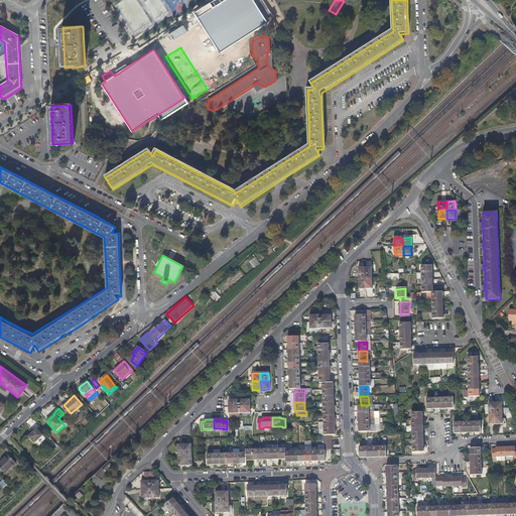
[(29,436),(35,443),(43,435),(37,429),(29,436)]
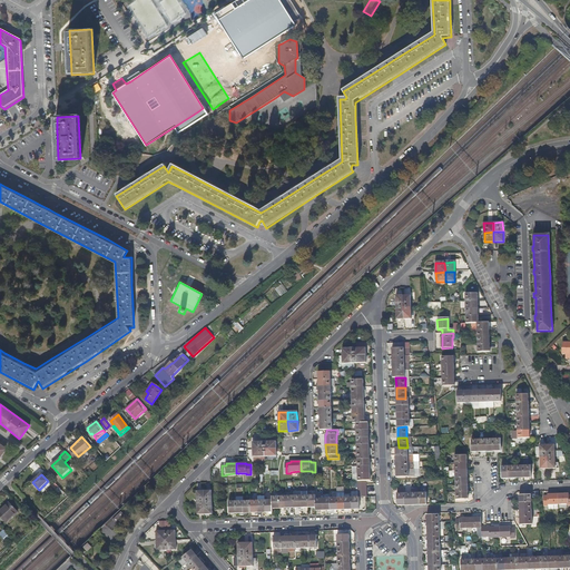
[(569,504),(569,494),(568,494),(568,493),(558,494),(558,504),(568,504),(568,505),(569,504)]
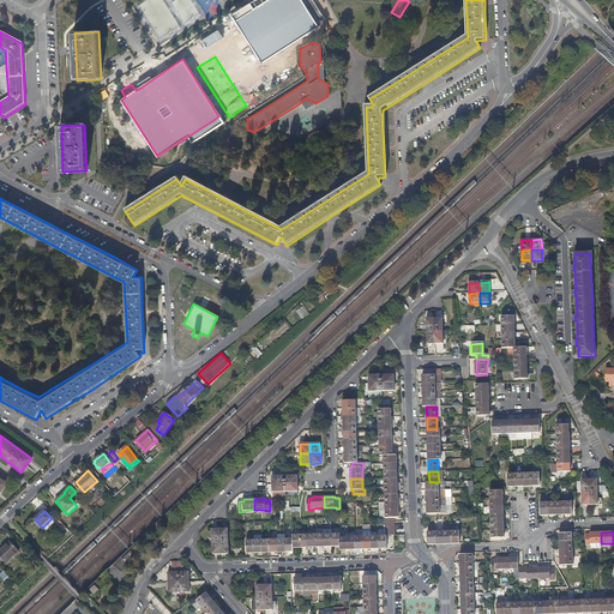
[(601,543),(601,533),(590,533),(589,534),(585,535),(585,546),(590,545),(591,543),(601,543)]
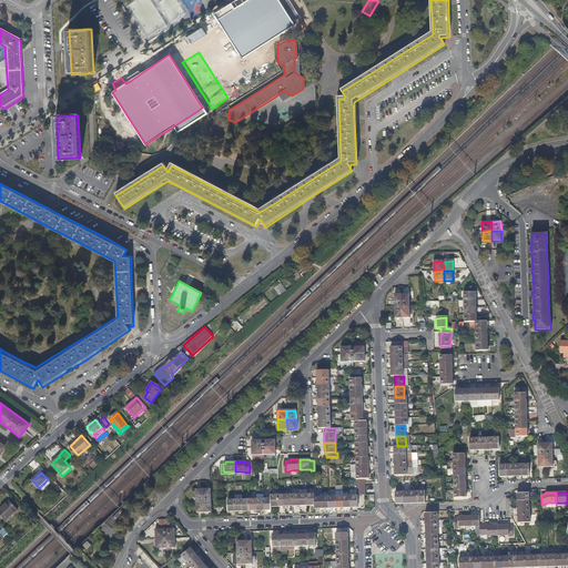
[(6,521),(18,510),(10,501),(0,509),(0,515),(6,521)]
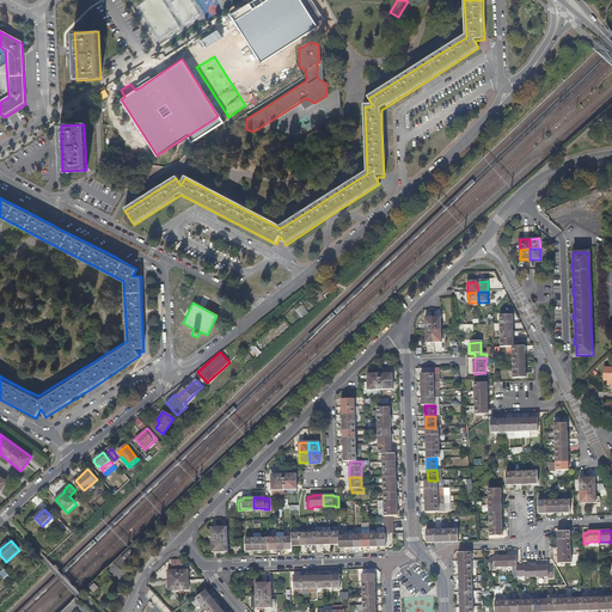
[(124,568),(133,554),(129,551),(126,556),(122,554),(115,563),(124,568)]
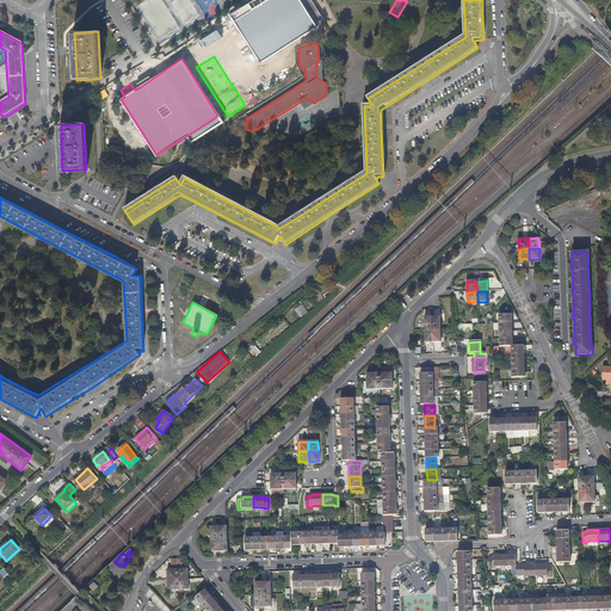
[(505,566),(505,555),(495,555),(495,556),(491,557),(491,568),(495,567),(505,566)]
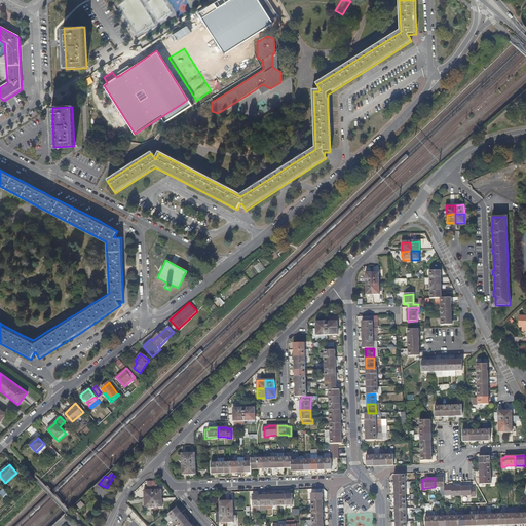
[(444,486),(444,478),(435,478),(435,487),(444,487),(445,495),(448,495),(448,485),(444,486)]
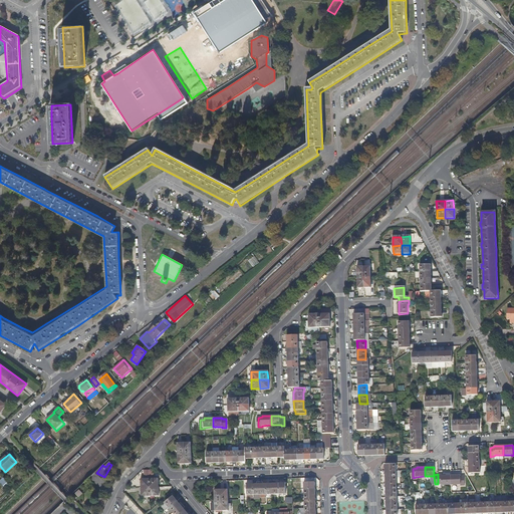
[(452,484),(451,475),(449,475),(442,475),(442,474),(438,474),(438,484),(442,484),(442,485),(452,484)]
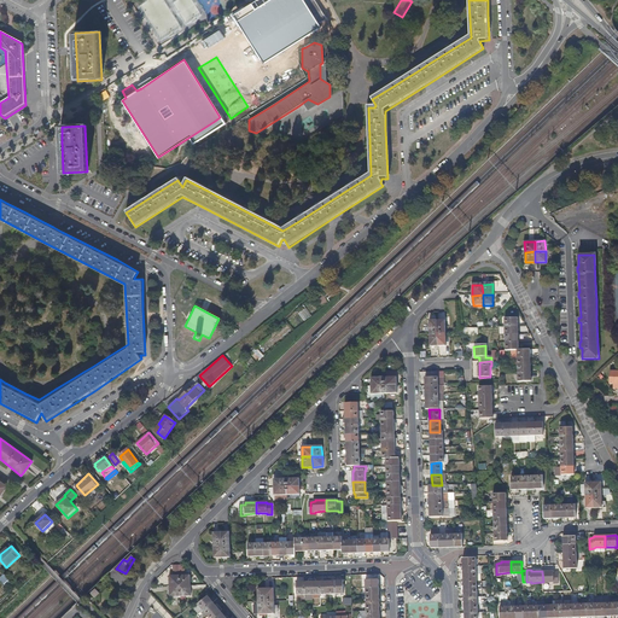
[(559,583),(559,571),(554,572),(554,571),(542,571),(543,582),(554,582),(554,583),(559,583)]
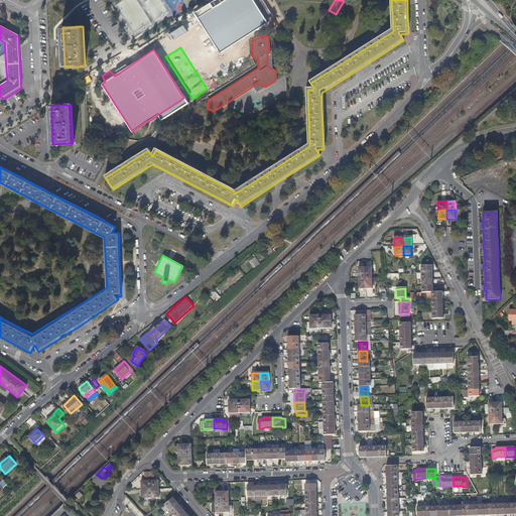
[(148,491),(147,482),(138,483),(139,491),(148,491)]
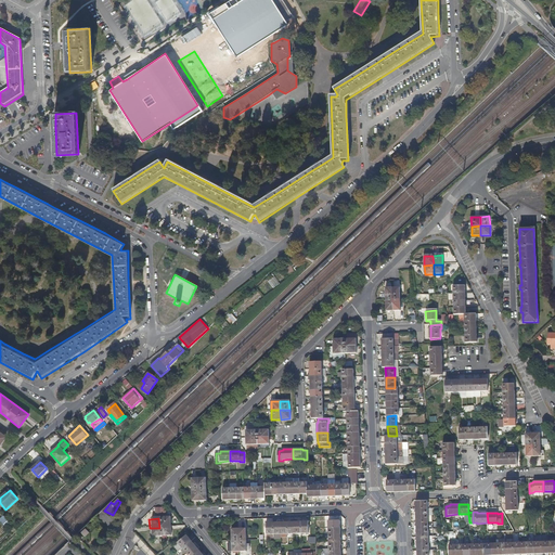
[(168,527),(168,518),(158,518),(159,528),(168,527)]
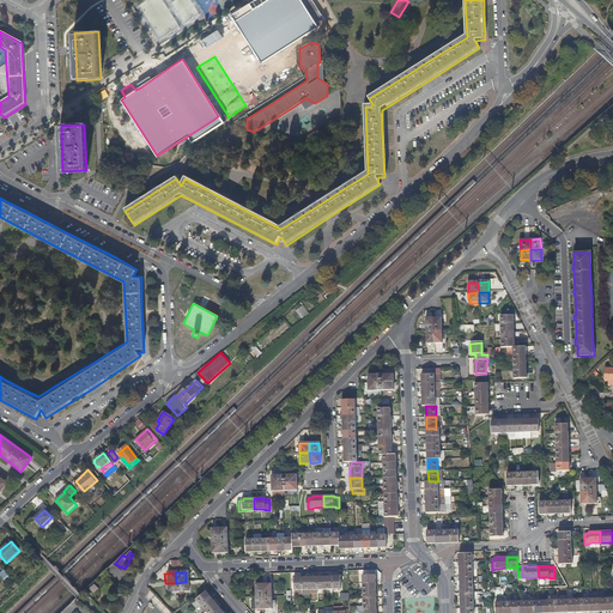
[(110,582),(108,584),(97,594),(103,601),(109,607),(119,599),(117,598),(121,594),(110,582)]
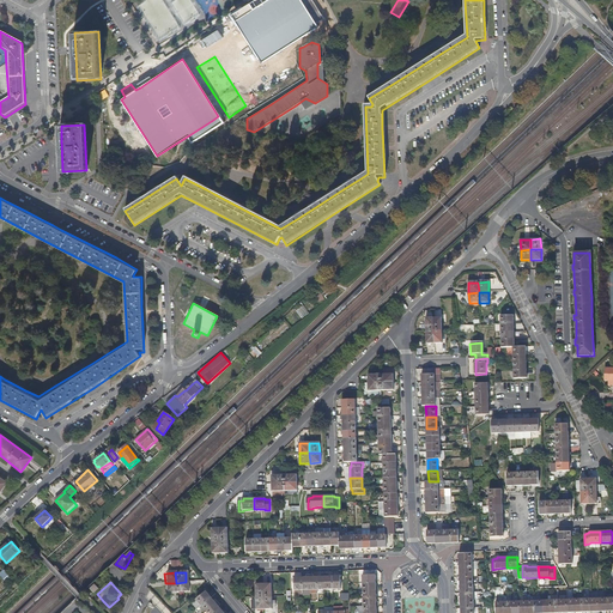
[(187,594),(186,582),(176,583),(176,594),(187,594)]
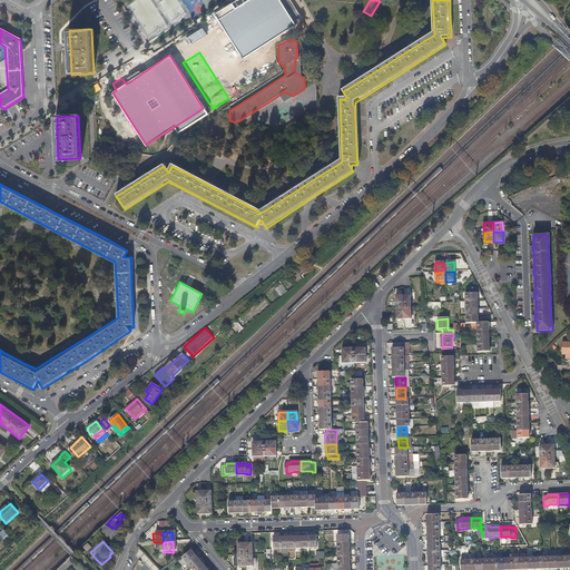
[(164,552),(164,542),(154,542),(154,553),(164,552)]
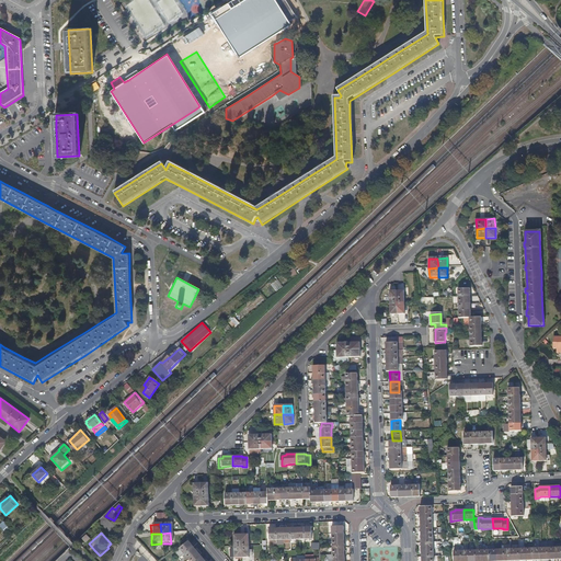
[(183,556),(192,549),(187,544),(179,550),(183,556)]
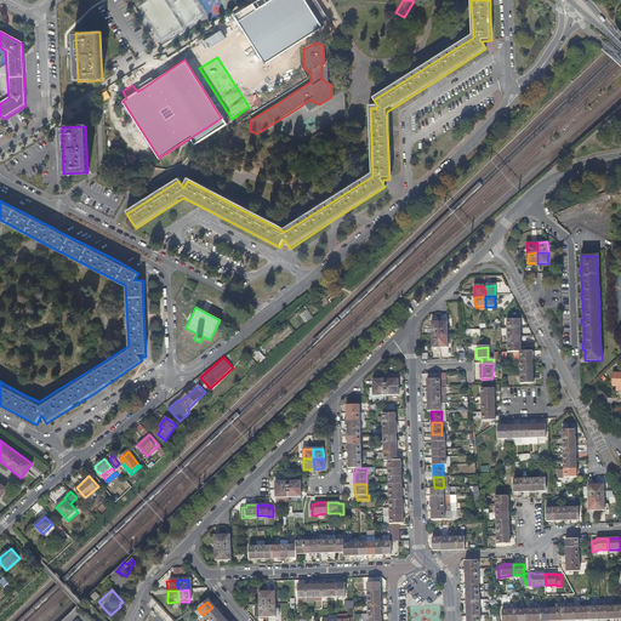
[(208,620),(217,613),(215,610),(212,608),(203,615),(208,620)]
